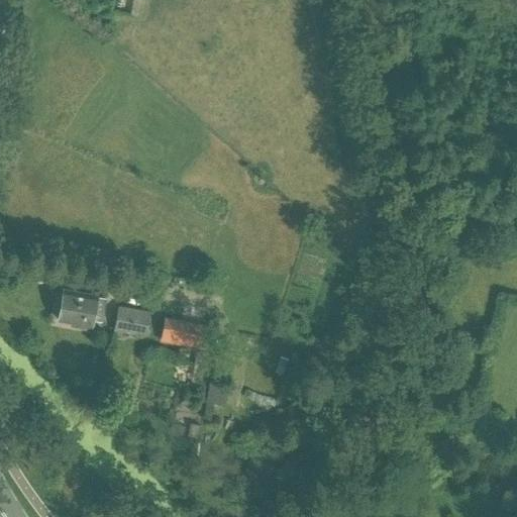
[(64,288),(58,321),(91,327),(92,319),(101,320),(105,295),(64,288)]
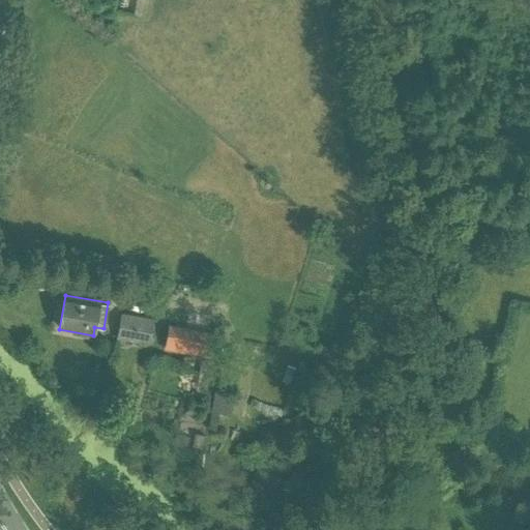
[(153,319),(120,314),(115,344),(125,346),(126,340),(149,344),(153,319)]
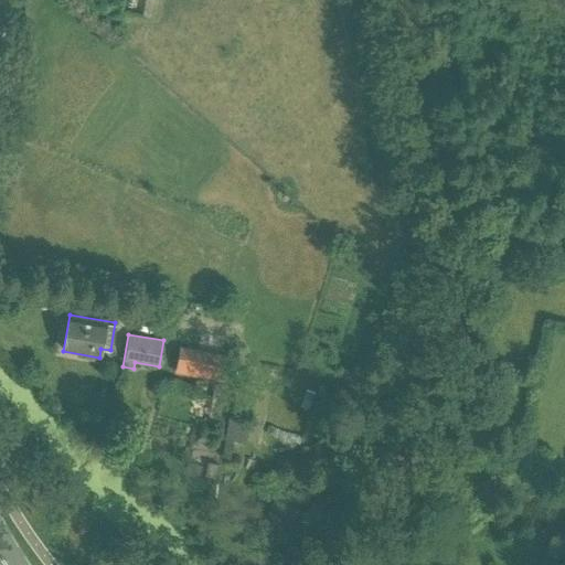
[(221,381),(224,356),(178,349),(173,370),(221,381)]
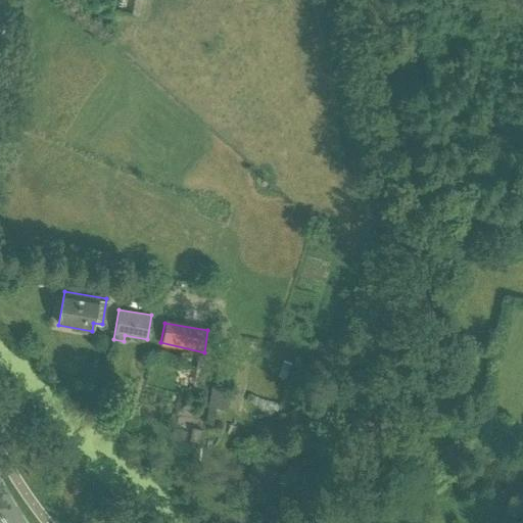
[(190,441),(201,443),(203,430),(192,428),(190,441)]
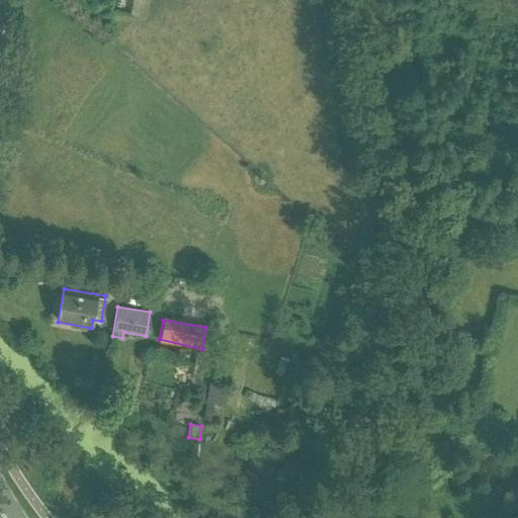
[(172,425),(170,434),(183,436),(185,427),(172,425)]
